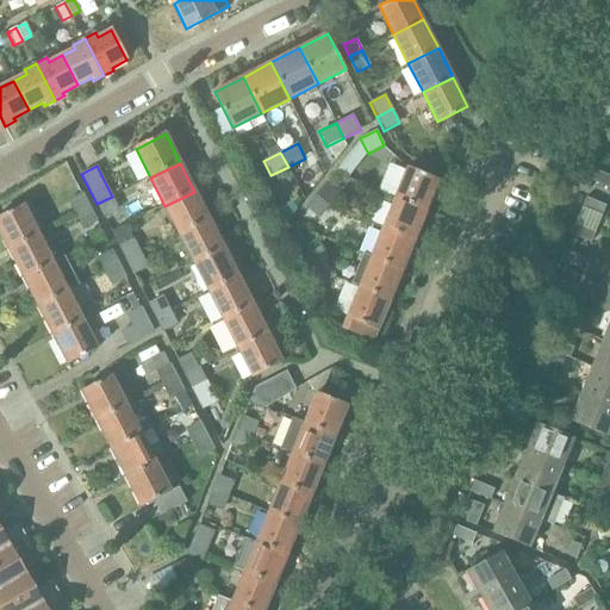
[(394,197),(427,209),(437,179),(406,167),(394,197)]
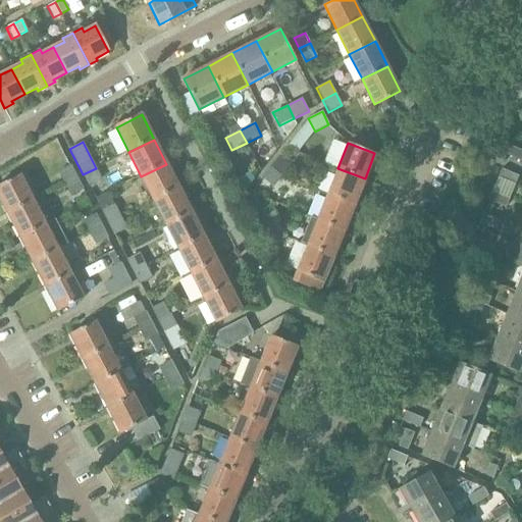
[(521,162),(521,152),(509,147),(505,156),(521,162)]
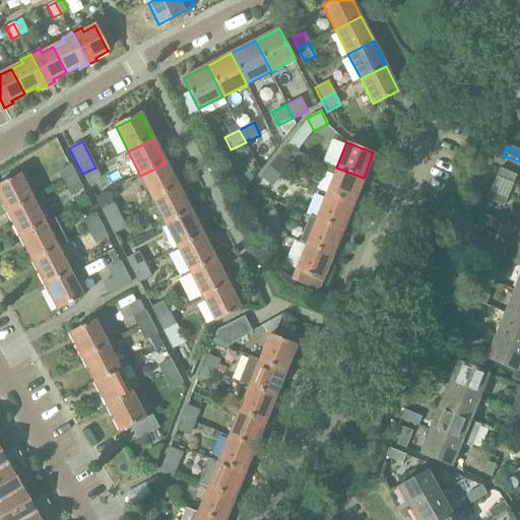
[(269,167),(280,176),(289,166),(277,156),(269,167)]
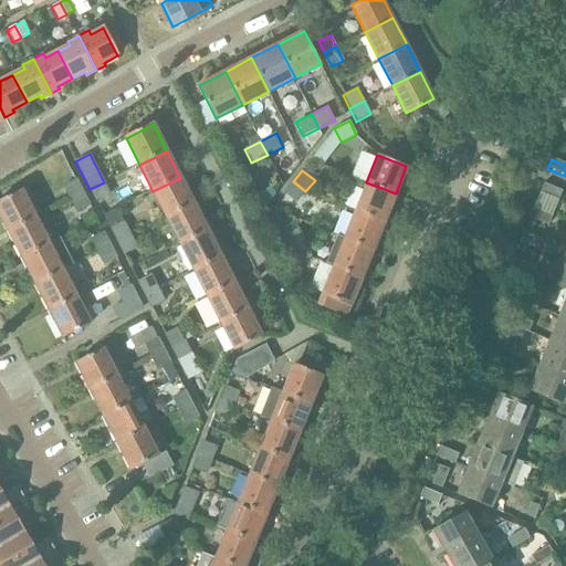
[(166,218),(194,205),(180,178),(153,191),(166,218)]
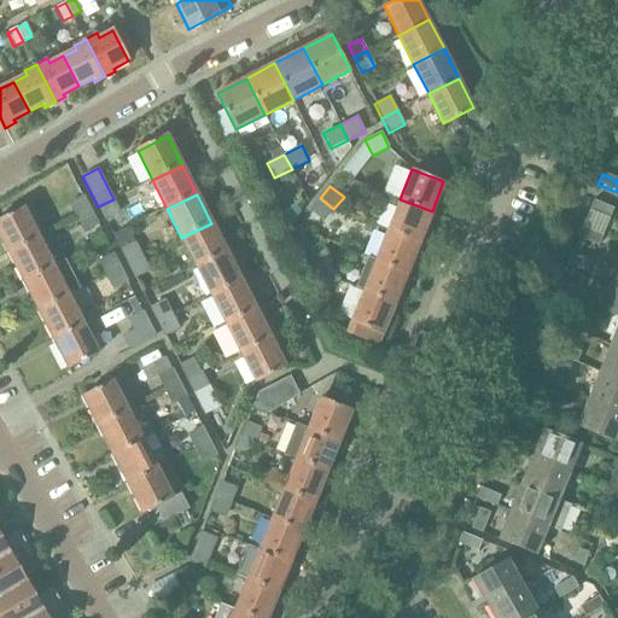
[(75,217),(91,210),(83,196),(68,203),(75,217)]
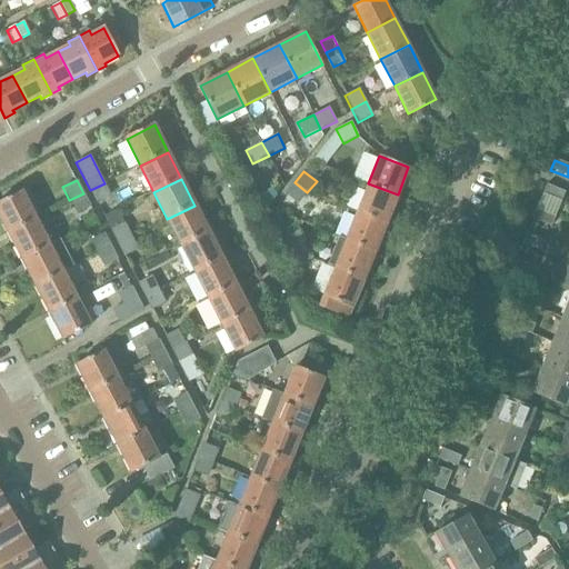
[(298,205),(307,192),(295,182),(285,195),(298,205)]
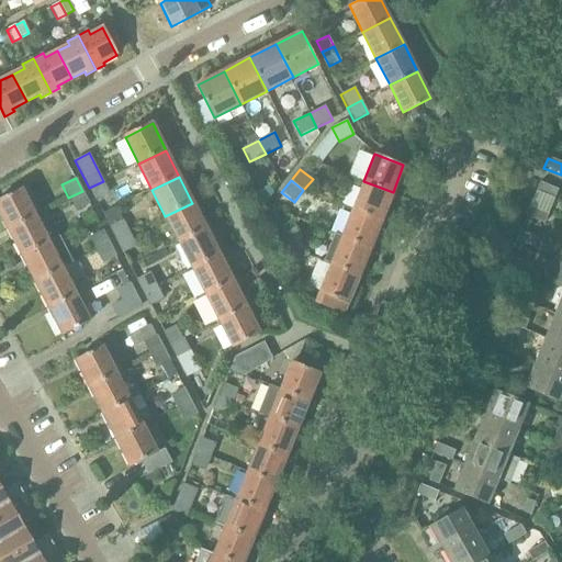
[(89,188),(96,201),(110,193),(103,181),(89,188)]
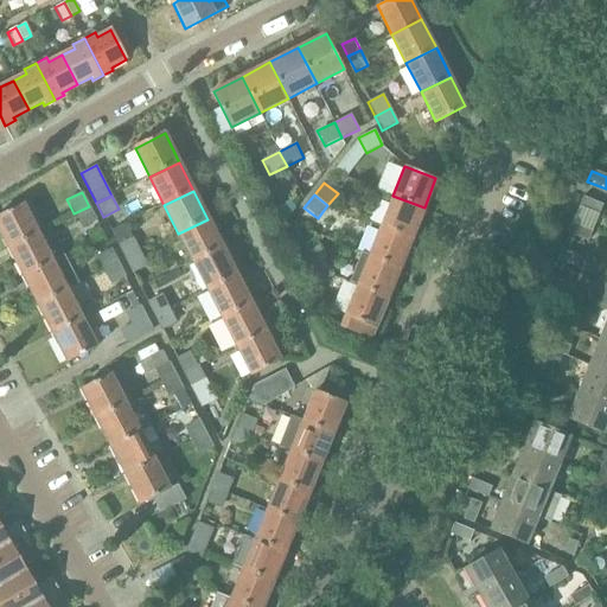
[(381,225),(411,238),(425,208),(393,196),(381,225)]
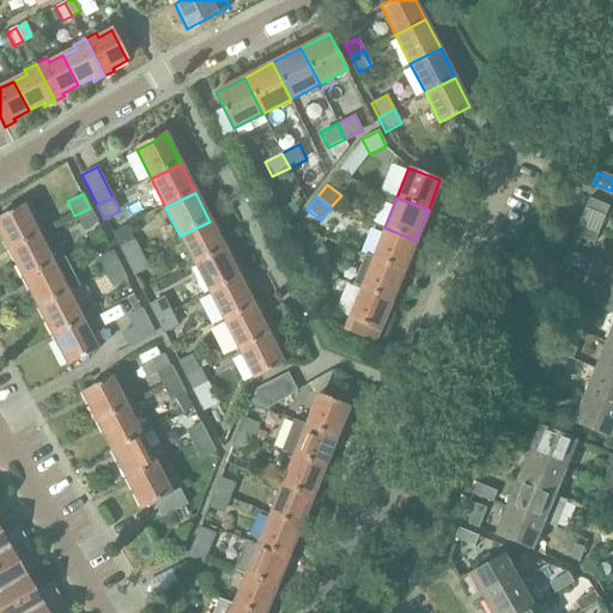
[(602,218),(607,207),(587,199),(582,210),(602,218)]
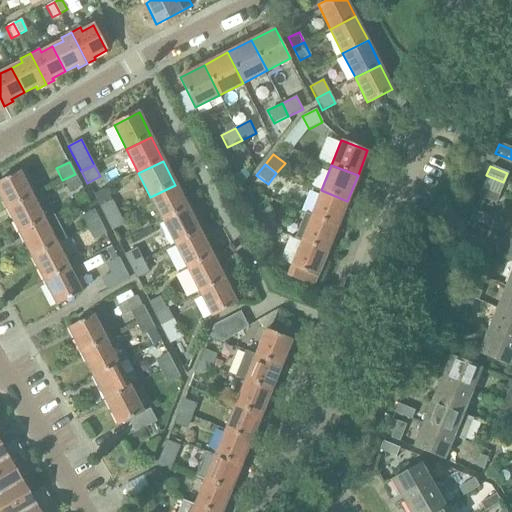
[(0,193),(8,209),(33,197),(21,172),(0,183),(0,193)]
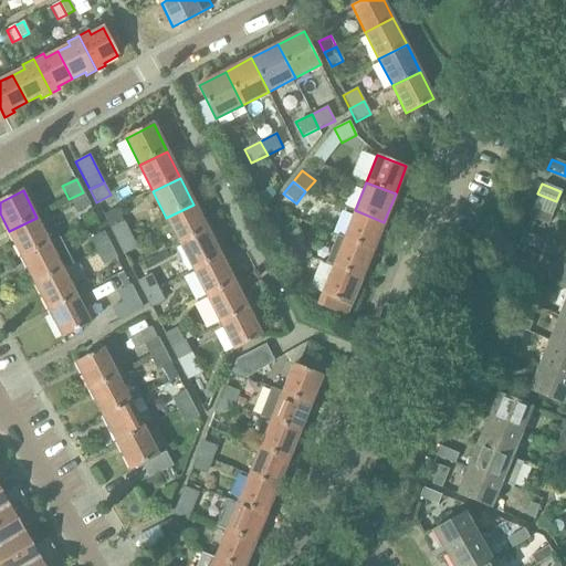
[(90,206),(83,192),(69,199),(75,213),(90,206)]
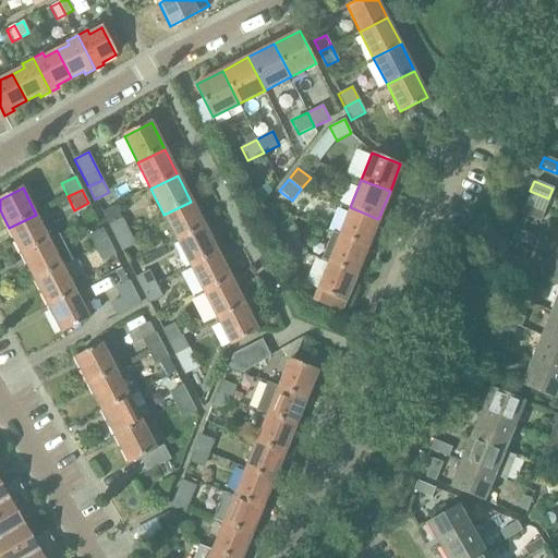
[(177,241),(204,228),(191,202),(164,215),(177,241)]
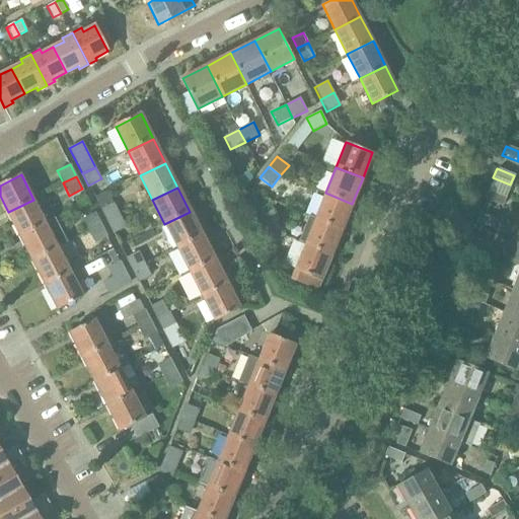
[(501,207),(505,198),(488,192),(485,200),(501,207)]
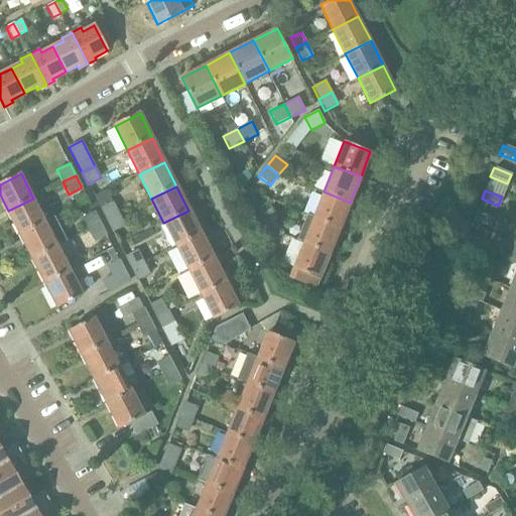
[(306,215),(306,216),(340,229),(350,203),(324,191),(313,218),(306,215)]
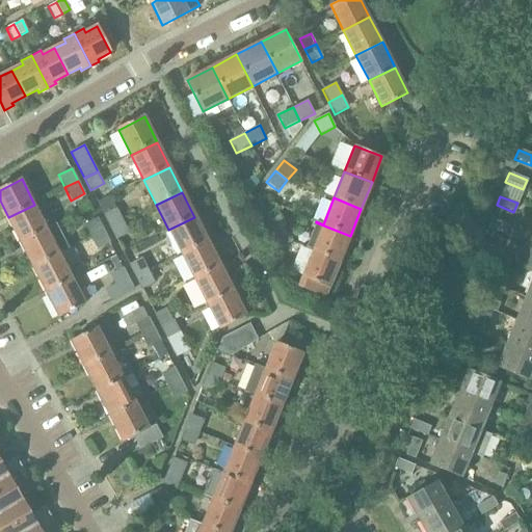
[(21,242),(47,230),(34,205),(8,217),(21,242)]
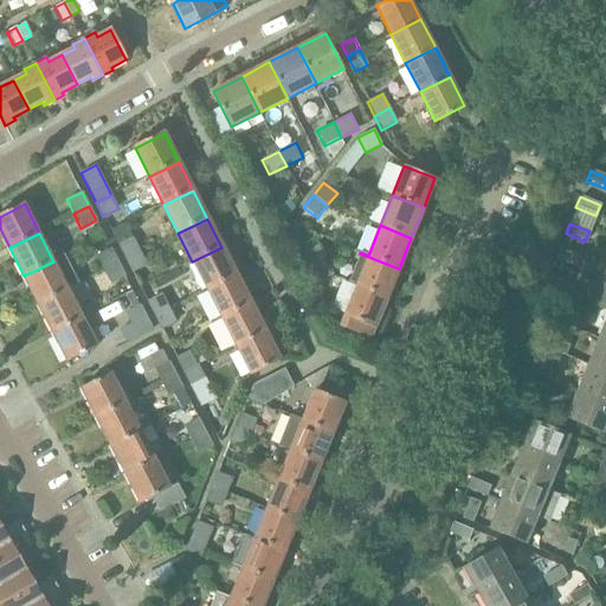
[(124,259),(140,251),(133,237),(117,245),(124,259)]
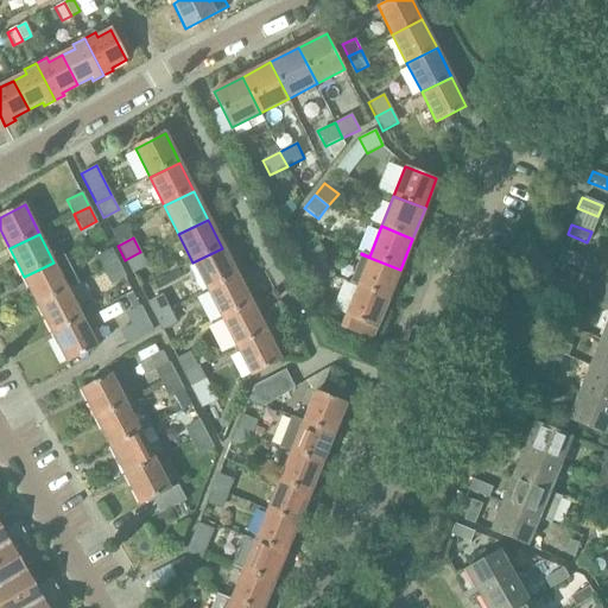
[(311,270),(328,261),(321,247),(304,255),(311,270)]
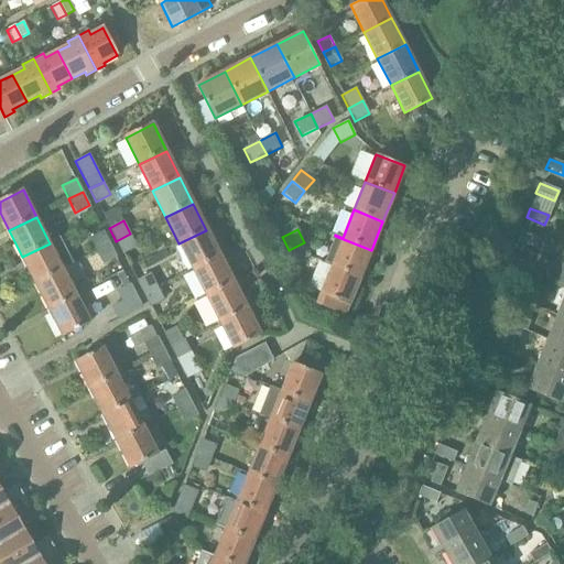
[(192,270),(219,257),(206,230),(179,243),(192,270)]
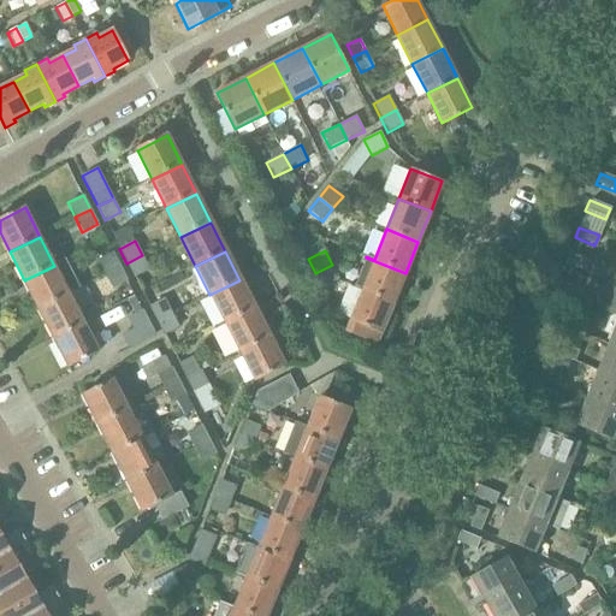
[(105,274),(120,267),(113,253),(98,260),(105,274)]
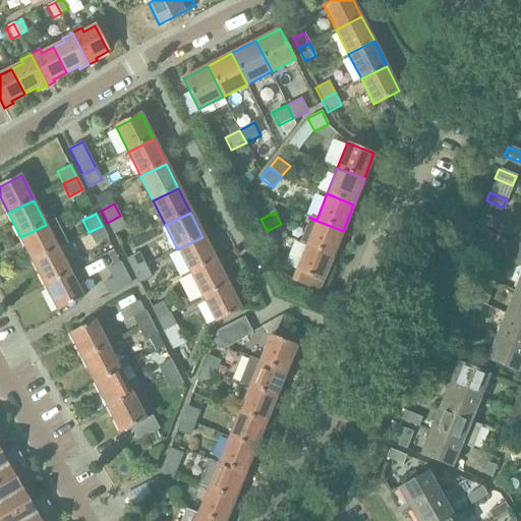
[(494,230),(498,222),(480,215),(477,223),(494,230)]
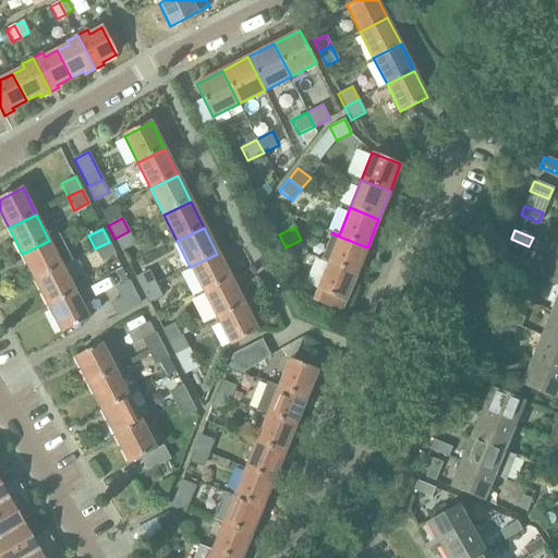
[(135,244),(129,231),(114,239),(121,252),(135,244)]
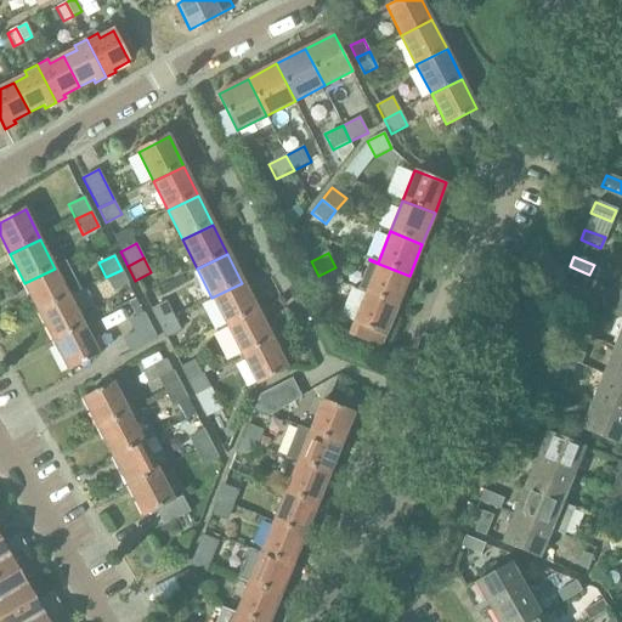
[(357,289),(365,293),(365,294),(397,307),(410,276),(369,260),(357,289)]
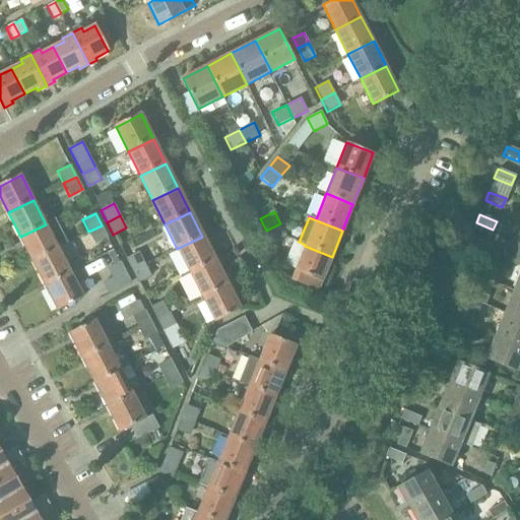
[(286,236),(280,223),(266,231),(272,243),(286,236)]
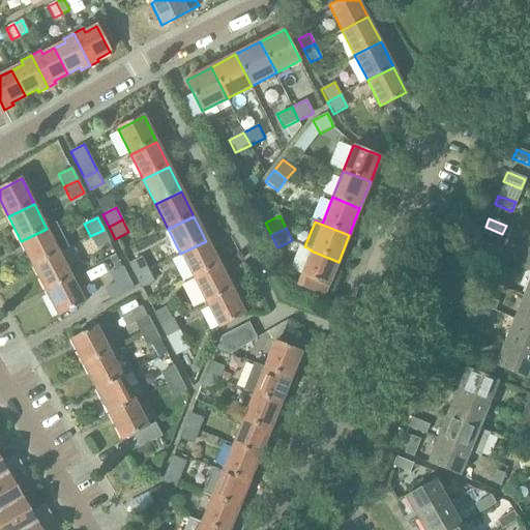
[(47,229),(21,241),(32,266),(59,254),(47,229)]
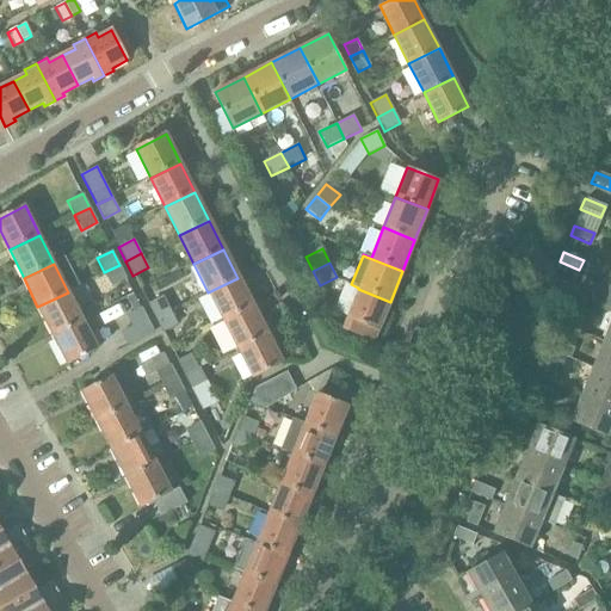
[(127,279),(119,265),(104,272),(111,288),(127,279)]
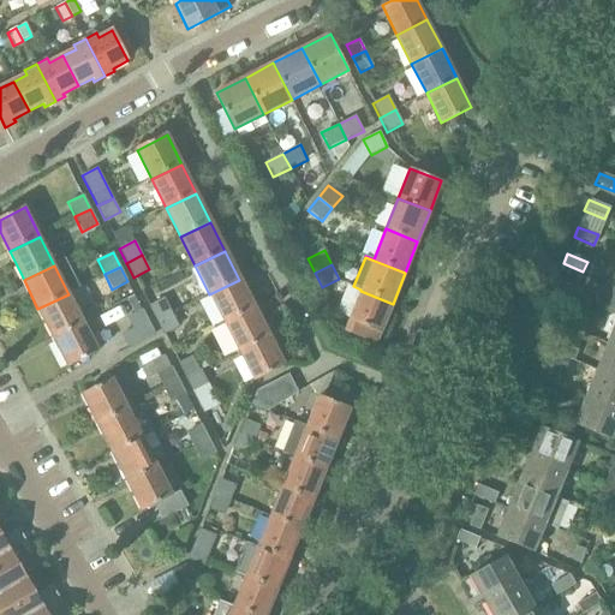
[(224,323),(254,309),(239,280),(209,294),(224,323)]
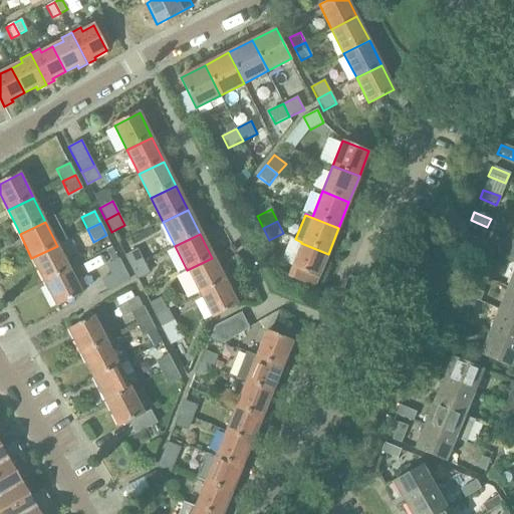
[(478,250),(481,242),(465,235),(461,244),(478,250)]
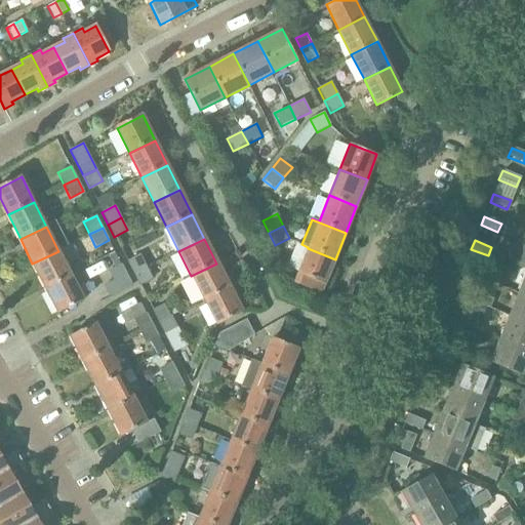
[(508,264),(521,270),(524,271),(524,242),(517,240),(508,264)]
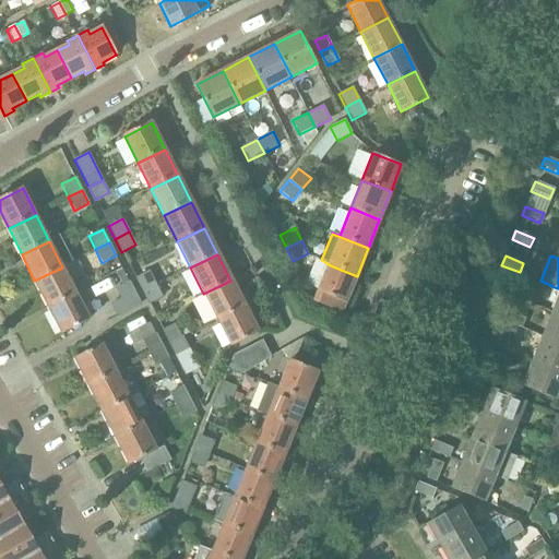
[(307,289),(312,301),(311,302),(341,316),(341,314),(339,313),(343,305),(345,306),(357,276),(328,264),(317,290),(308,286),(307,289)]
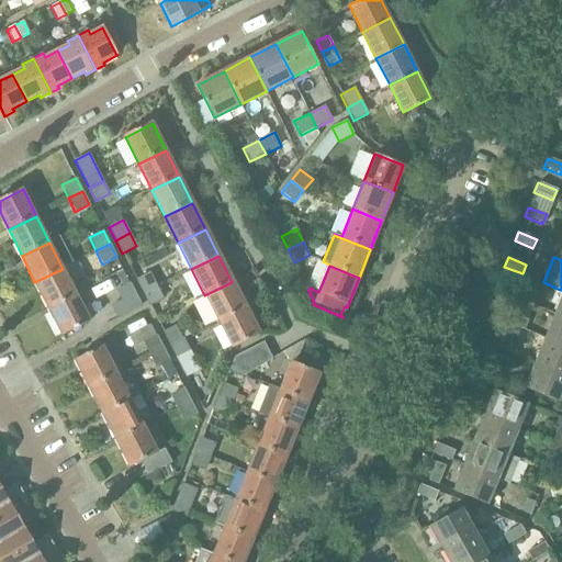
[(34,282),(47,308),(76,295),(63,269),(34,282)]
